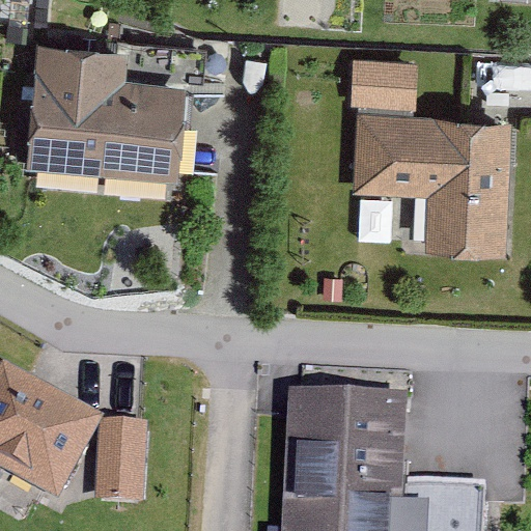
[(121,83),(123,54),(39,47),(29,170),(180,184),(189,89),(121,83)]
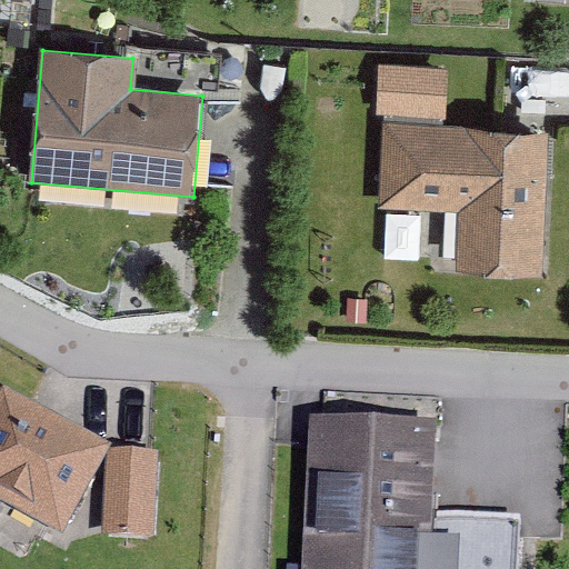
[(447,122),(449,72),(378,68),(376,118),(447,122)]
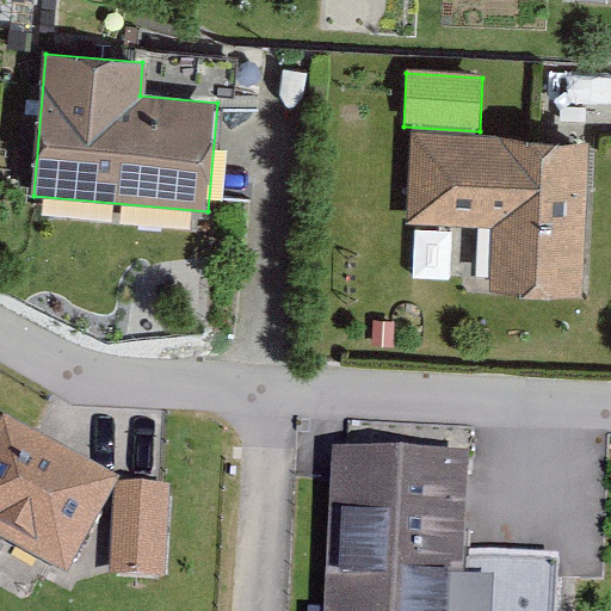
[(585,297),(592,143),(413,135),(409,232),(497,235),(494,294),(585,297)]
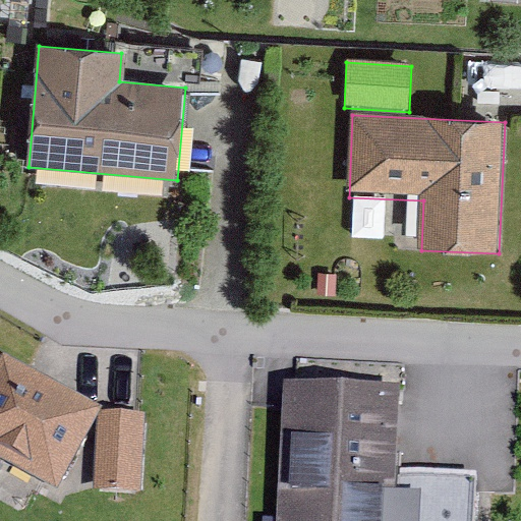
[(0,467),(60,499),(102,418),(4,367),(0,375),(0,467)]
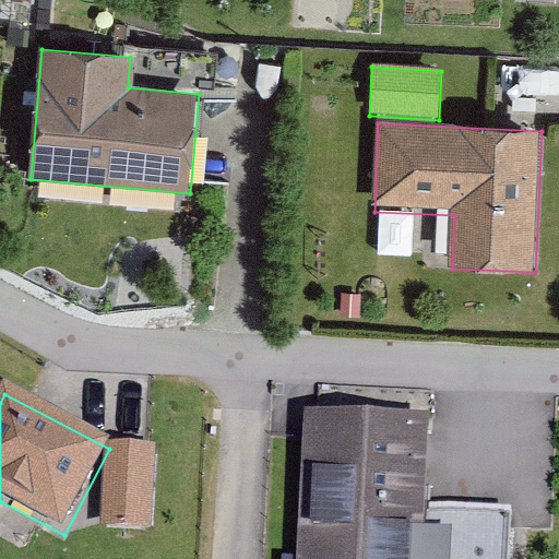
[(428,515),(431,428),(304,423),(297,558),(510,558),(512,519),(428,515)]
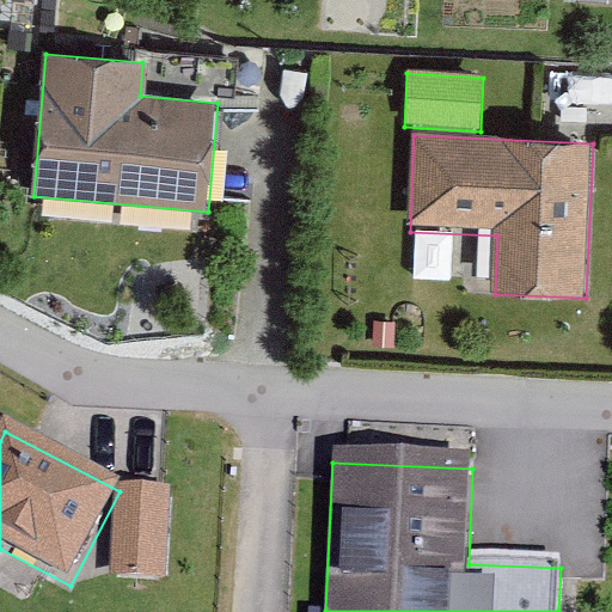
[(171,501),(120,499),(116,589),(167,592),(171,501)]
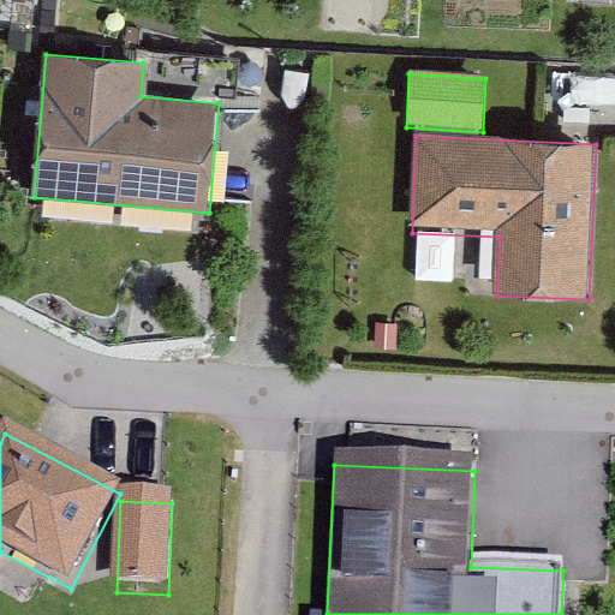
All buildings are outlined.
